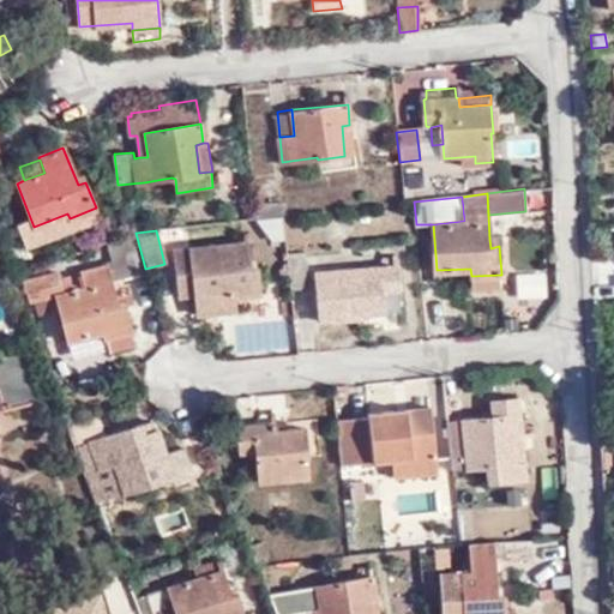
[(110,263),(65,275),(70,292),(61,294),(73,338),(109,331),(113,350),(138,344),(130,302),(124,304),(116,278),(143,271),(128,234),(106,242),(110,263)]
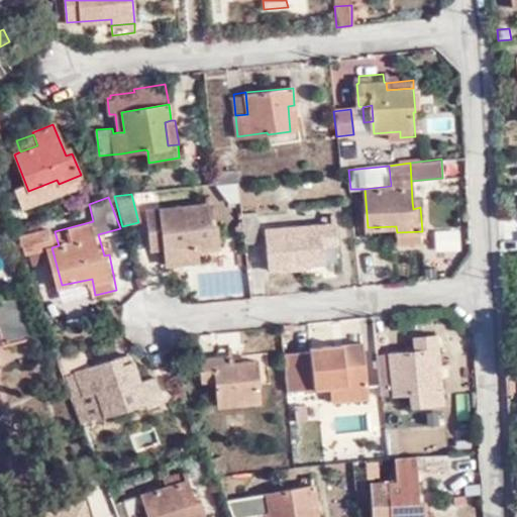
[(420,199),(412,201),(413,209),(420,207),(420,199)]
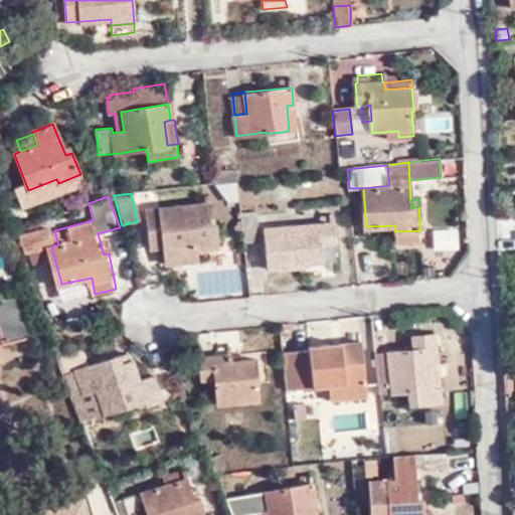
[(147,210),(151,251),(164,249),(165,266),(199,262),(197,251),(218,248),(215,224),(210,224),(208,204),(147,210)]
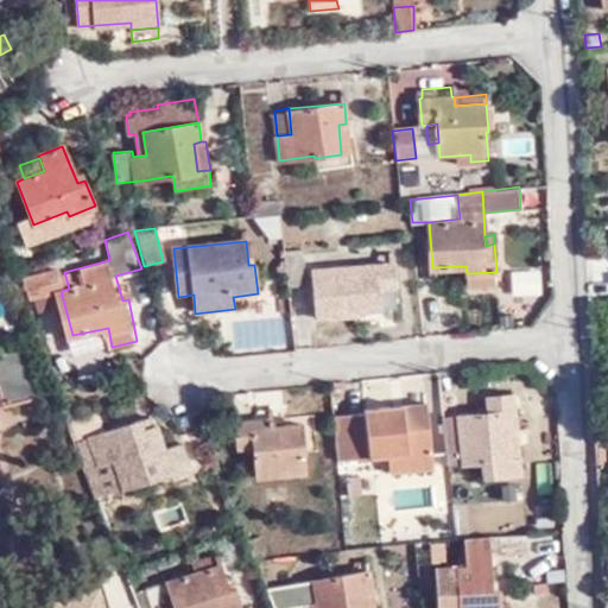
[(303,252),(285,253),(287,286),(306,285),(303,252)]
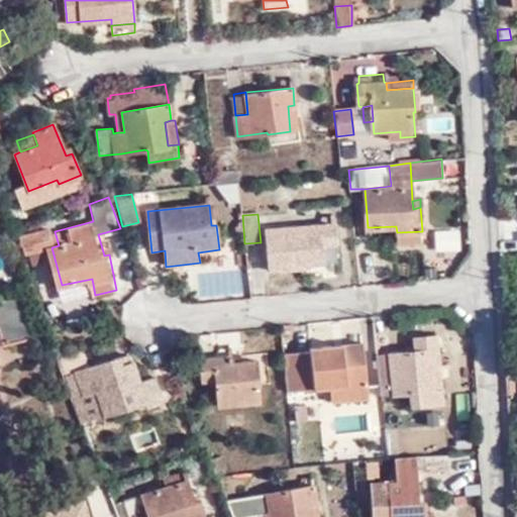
[(335,222),(268,229),(271,271),(302,268),(302,264),(338,260),(335,222)]
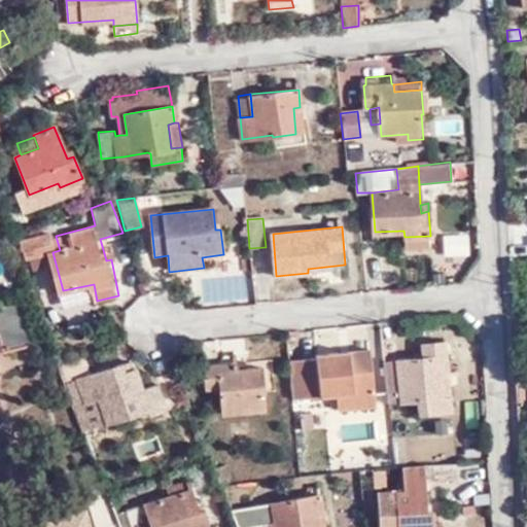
[(470,247),(468,229),(442,231),(443,249),(470,247)]
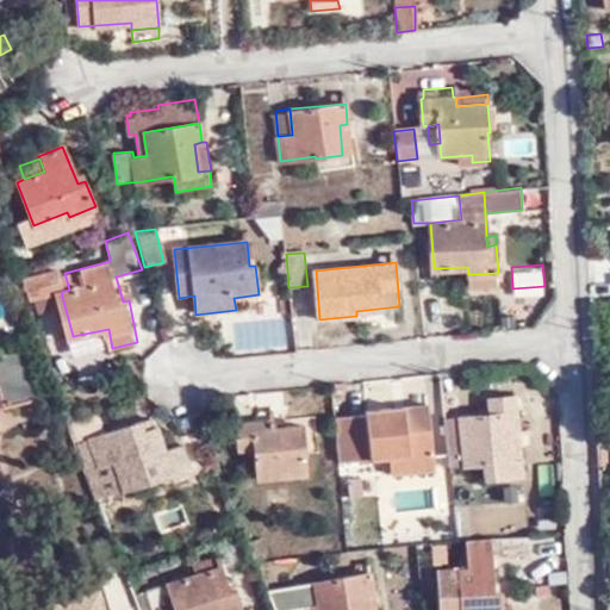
[(33,298),(61,292),(69,290),(64,273),(29,282),(33,298)]
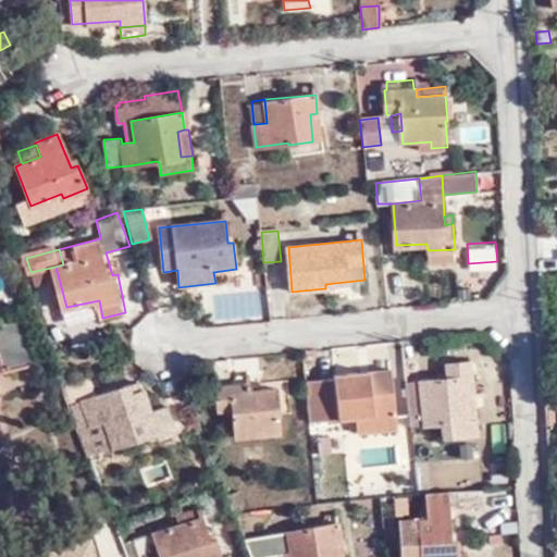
[(455,261),(455,249),(428,250),(428,262),(455,261)]
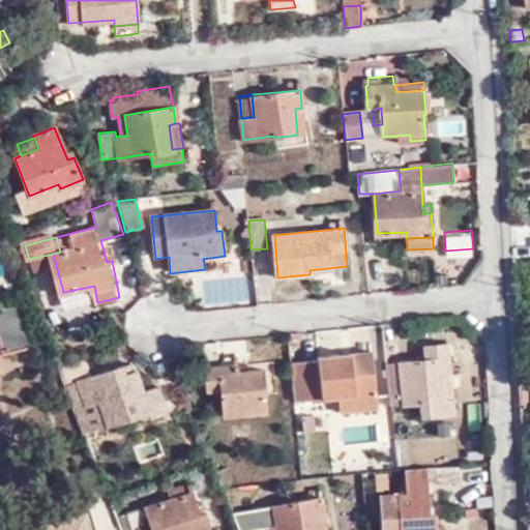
[(205,301),(257,298),(255,274),(204,277),(205,301)]
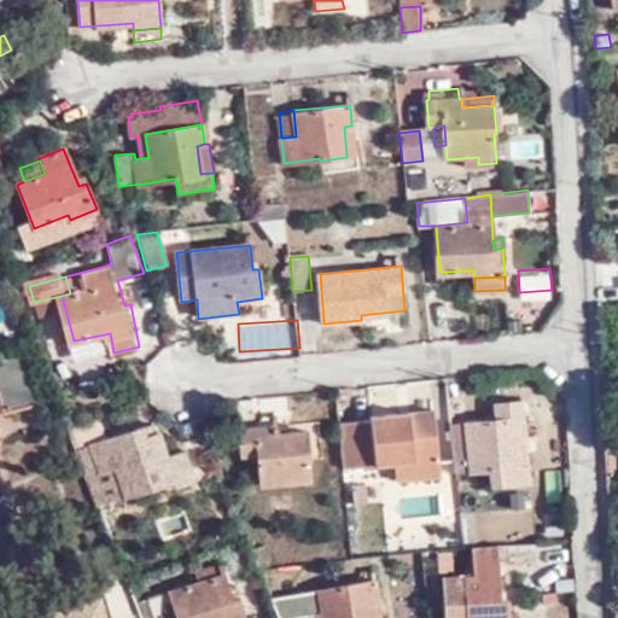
[(24,354),(0,361),(0,402),(4,414),(39,402),(24,354)]
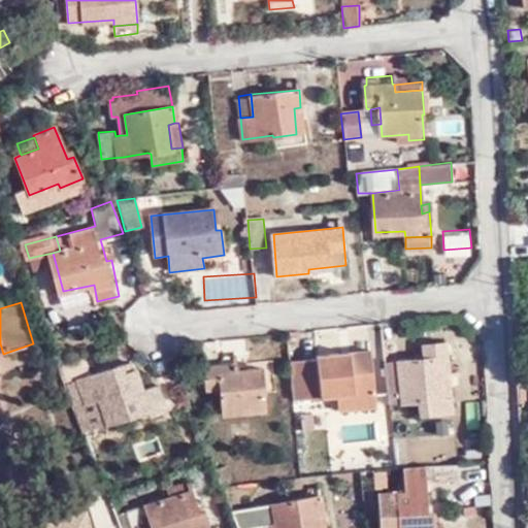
[(424,359),(385,362),(390,403),(418,401),(419,403),(443,401),(442,375),(449,374),(447,342),(424,344),(424,359)]
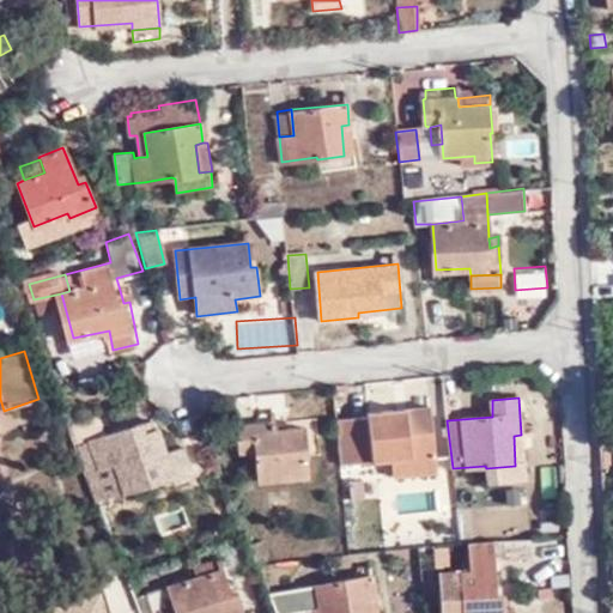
[(366,416),(335,419),(339,463),(390,459),(392,477),(436,472),(431,405),(366,411),(366,416)]
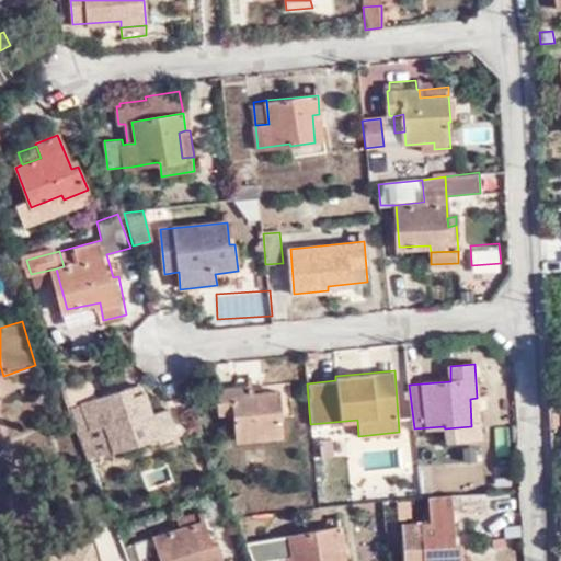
[(96,401),(89,382),(64,391),(84,448),(96,443),(100,444),(128,432),(134,446),(156,437),(158,444),(179,437),(169,410),(152,415),(140,384),(96,401)]
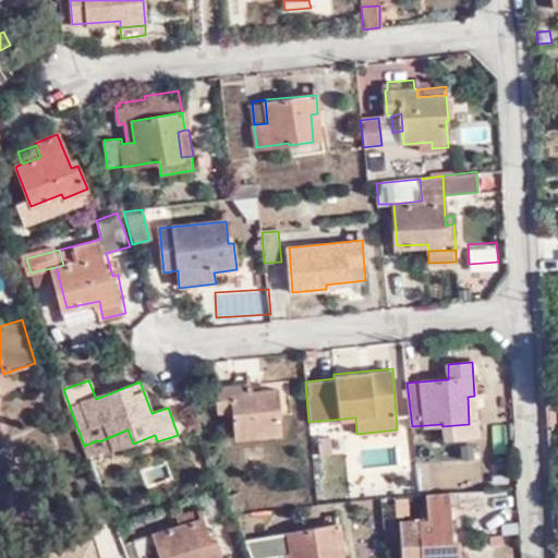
[(250,385),(216,388),(218,414),(231,413),(233,440),(280,436),(279,416),(280,416),(278,390),(250,392),(250,385)]
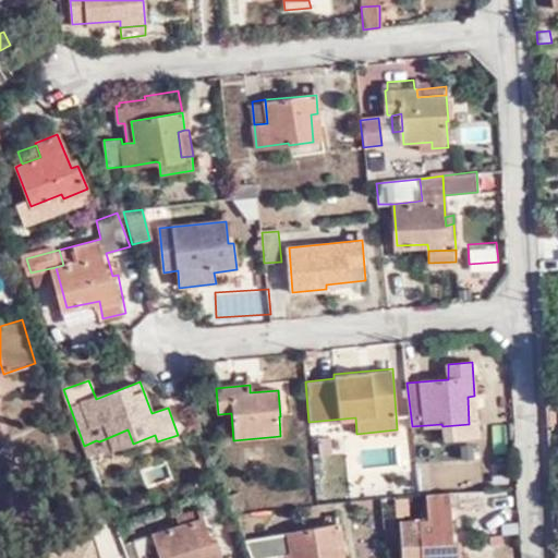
[(328,437),(317,438),(318,453),(329,452),(328,437)]
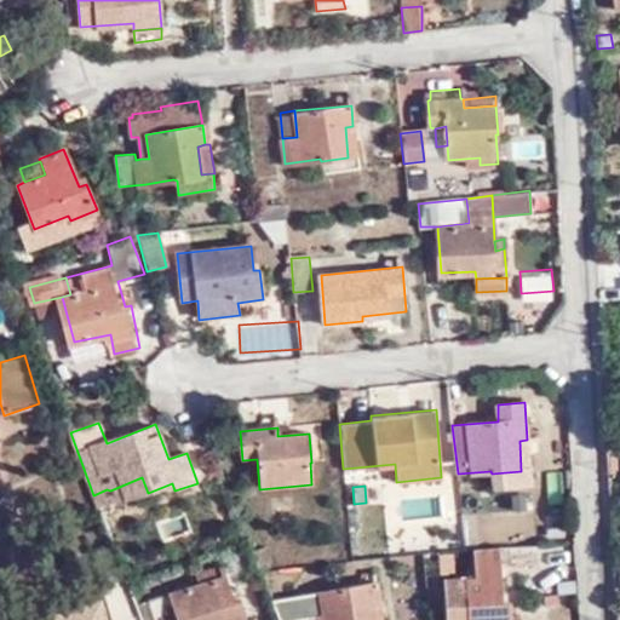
[(268,546),(250,552),(257,570),(274,564),(268,546)]
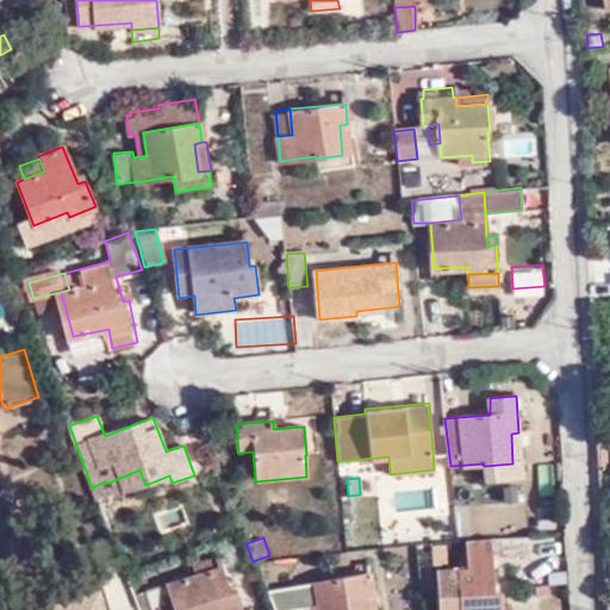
[(528,541),(465,546),(466,574),(435,577),(436,609),(500,609),(502,597),(493,598),(492,562),(529,560),(528,541)]
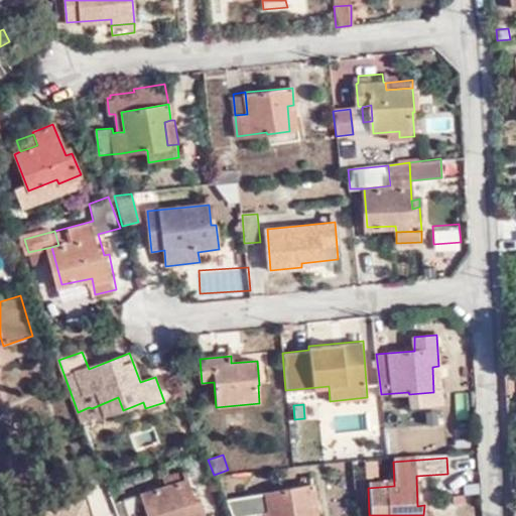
[(185,479),(142,496),(147,511),(135,515),(134,515),(181,515),(204,508),(200,497),(194,499),(185,479)]
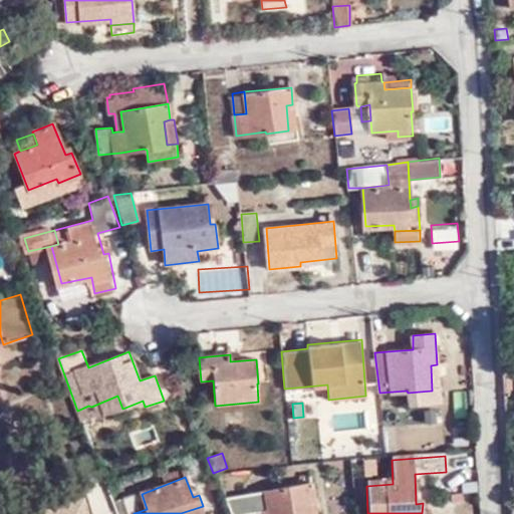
[(310,485),(265,491),(266,511),(254,513),(253,513),(308,513),(307,502),(313,501),(310,485)]
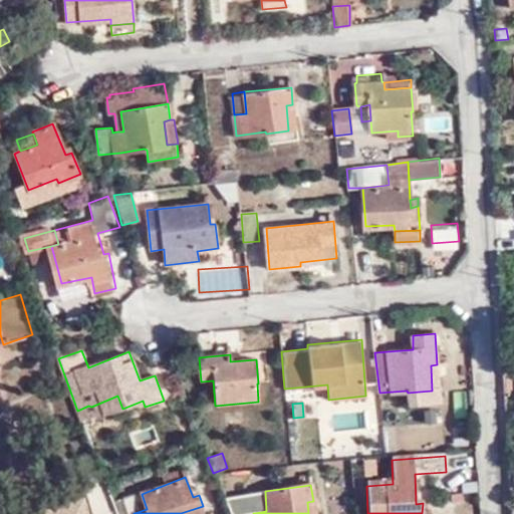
[(91,513),(85,492),(3,513),(91,513)]
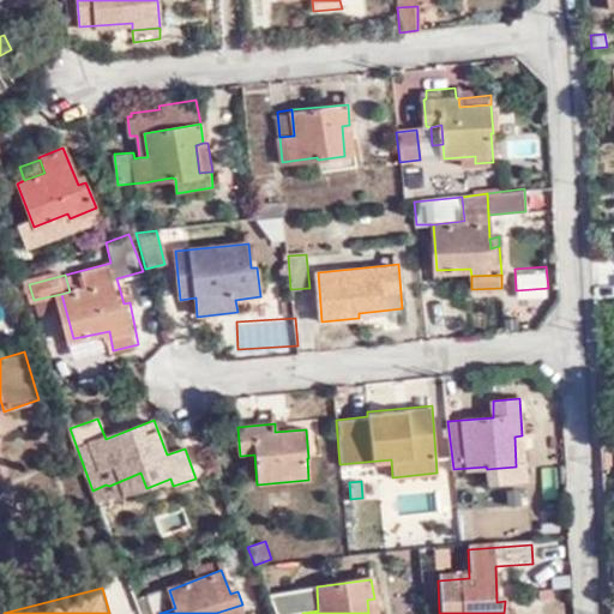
[(377,613),(374,599),(367,600),(368,613),(377,613)]
